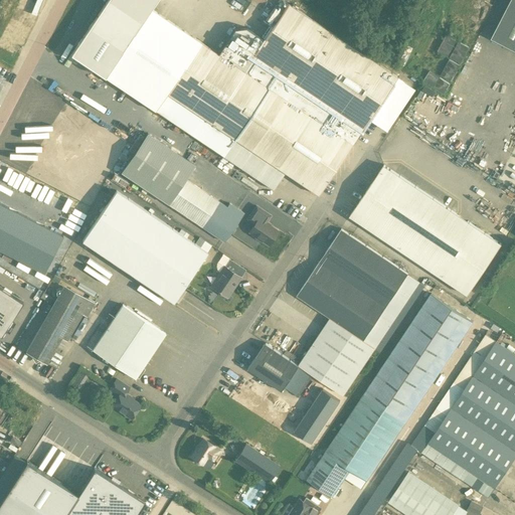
[(18,0),(0,0),(0,57),(2,59),(29,5),(18,0)]
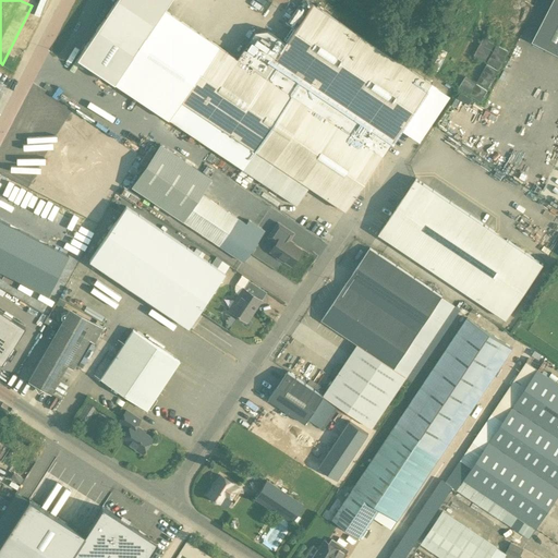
[(557,0),(554,0),(532,41),(557,55),(557,0)]
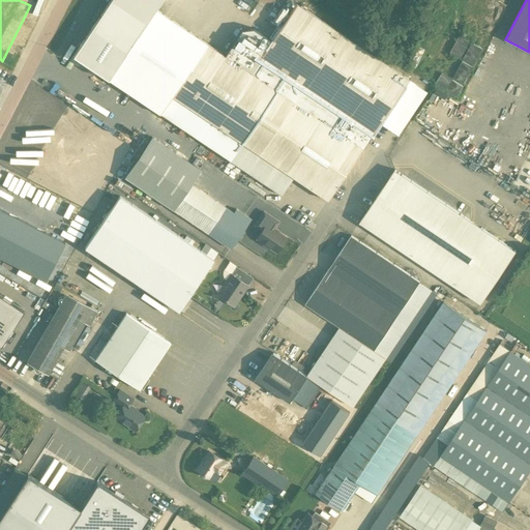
[(273,90),(360,148),(407,79),(295,3),(260,55),(243,42),(231,60),(205,42),(157,113),(227,159),(238,142),(273,90)]
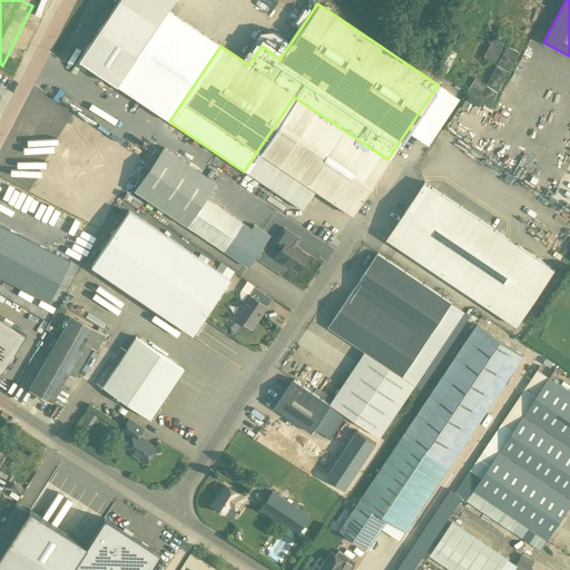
[(493,38),(485,55),(498,61),(488,82),(500,89),(519,50),(493,38)]
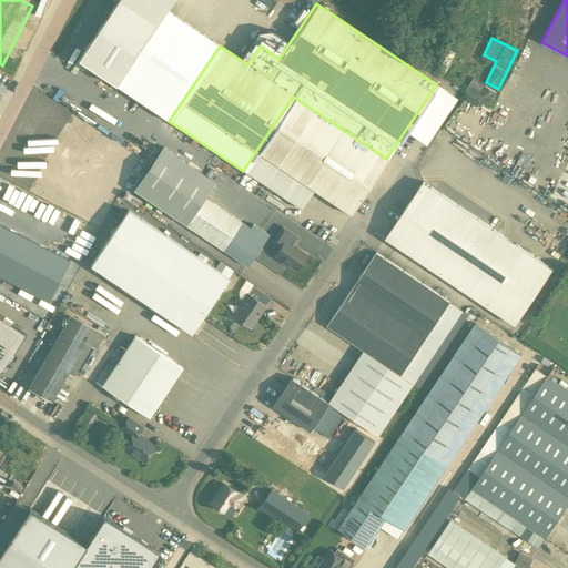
[(474,77),(467,88),(489,103),(496,92),(474,77)]
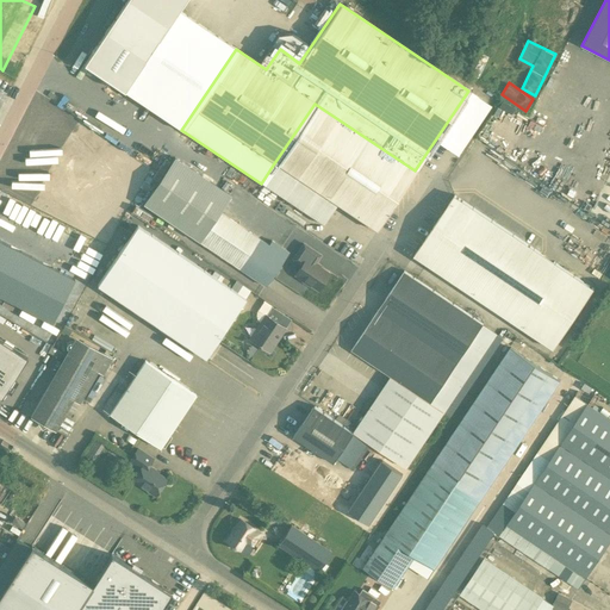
[(294,176),(374,230),(415,170),(315,104),(274,163),(261,184),(281,197),(294,176)]
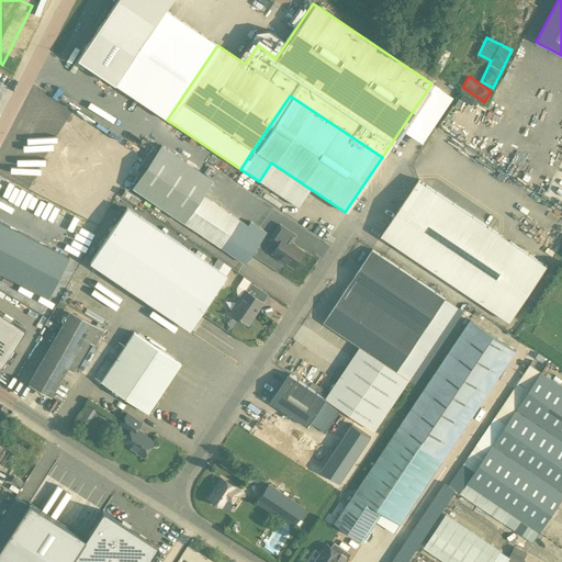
[(157,139),(127,184),(246,265),(268,233),(250,222),(248,225),(201,193),(212,177),(157,139)]
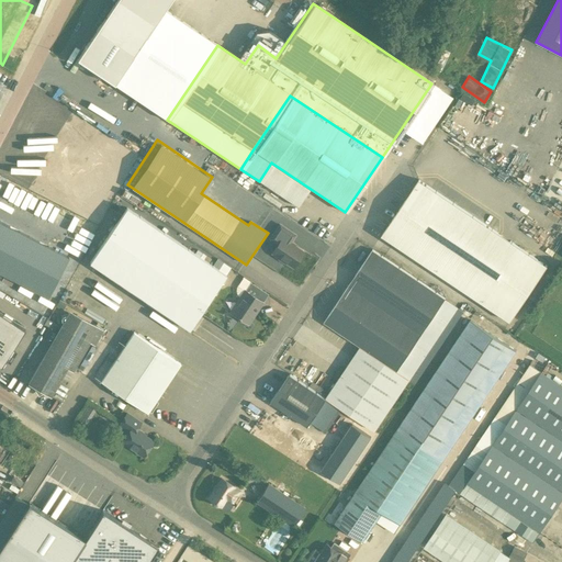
[(418,180),(382,236),(509,321),(547,266),(418,180)]
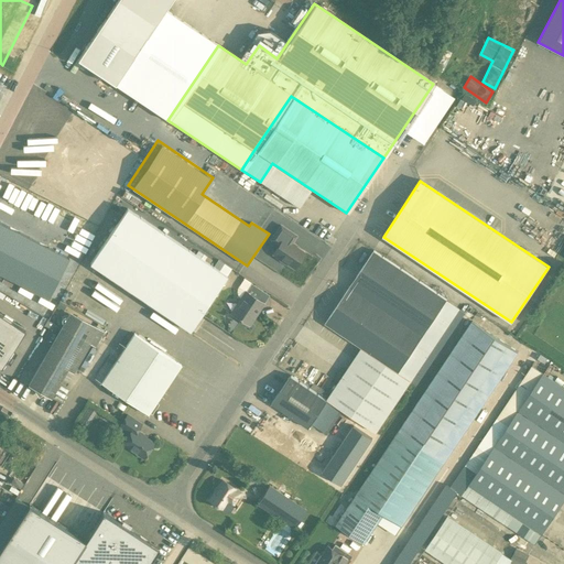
[(127,208),(90,263),(190,331),(227,275),(127,208)]
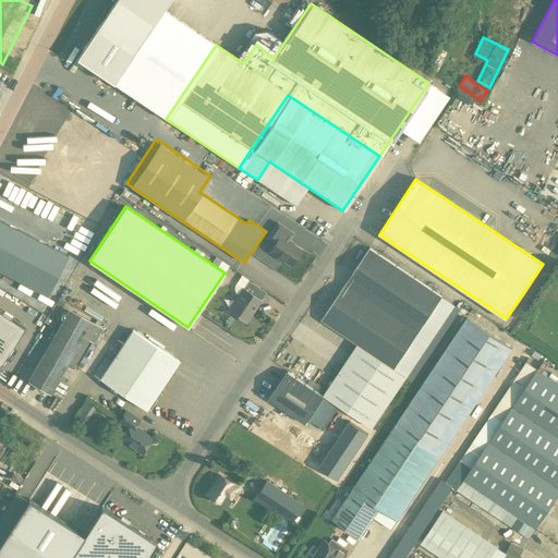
[(275,254),(275,255),(283,261),(284,261),(291,265),(301,251),(288,242),(293,233),(278,223),(268,238),(276,243),(270,251),(275,254)]
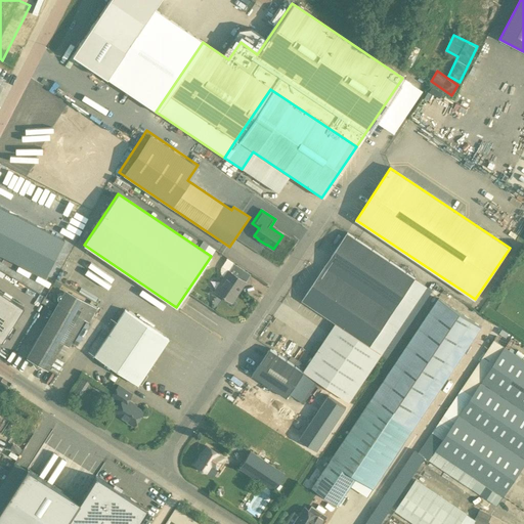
[(0,214),(0,261),(44,285),(63,247),(0,214)]
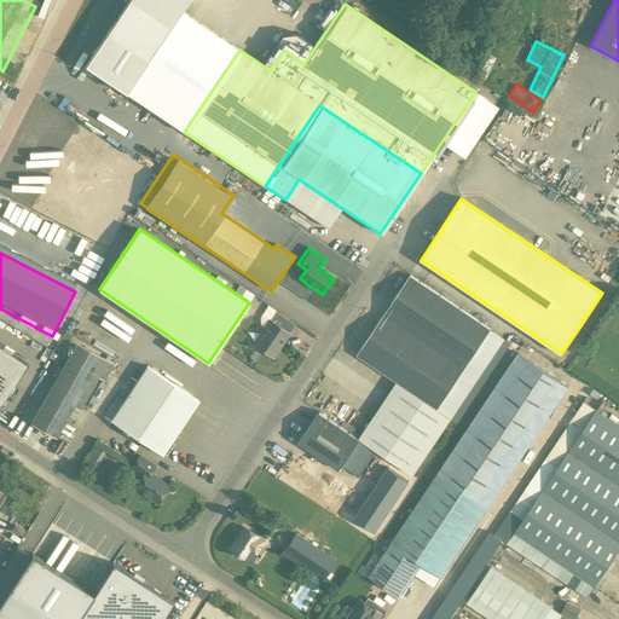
[(357,356),(437,409),(491,329),(410,276),(357,356)]
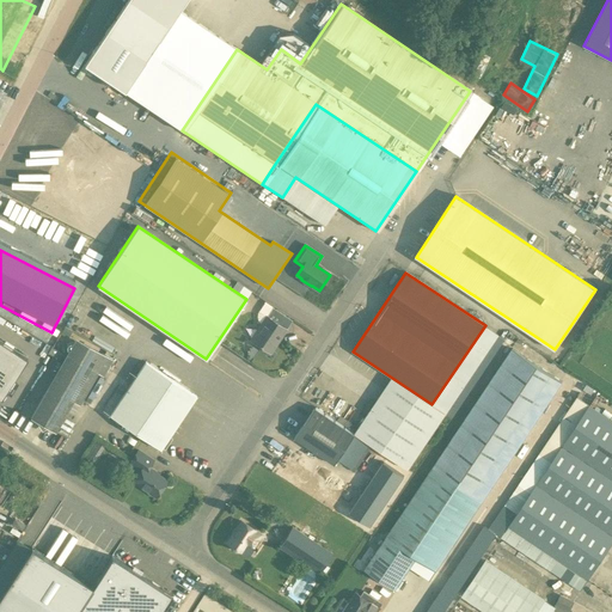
[(286,330),(267,317),(274,307),(265,303),(257,313),(257,316),(258,319),(259,322),(261,324),(250,340),(270,354),(286,330)]
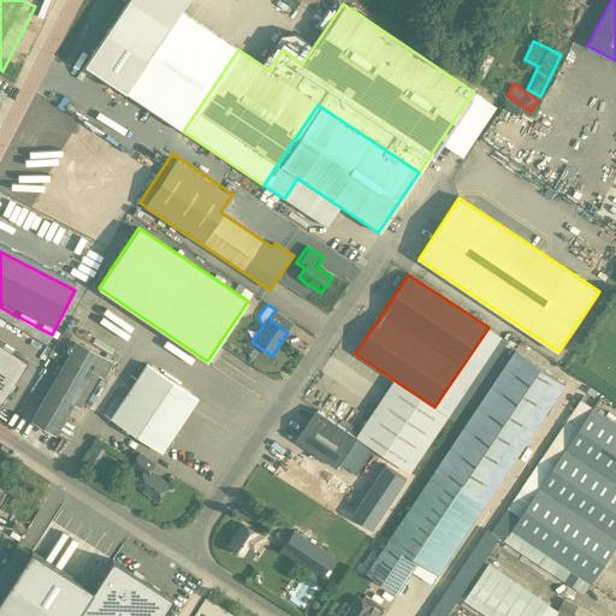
[(77,341),(73,345),(71,345),(69,348),(67,349),(67,351),(69,354),(30,420),(55,434),(73,403),(80,407),(99,373),(105,375),(113,361),(77,341)]
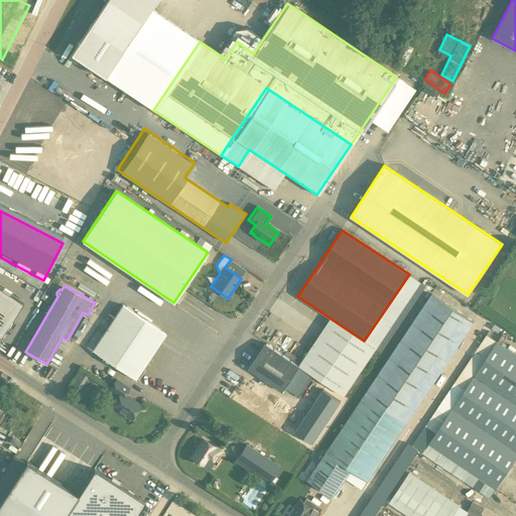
[(0,335),(1,336),(23,301),(0,286),(0,335)]
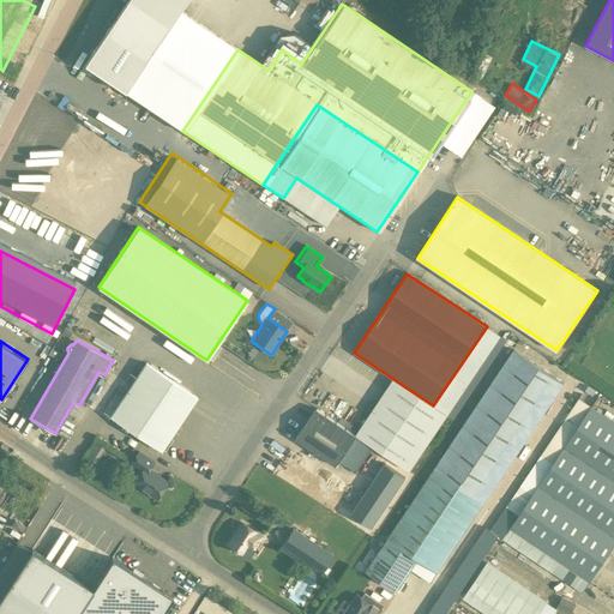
[(50,348),(48,355),(61,360),(64,353),(50,348)]
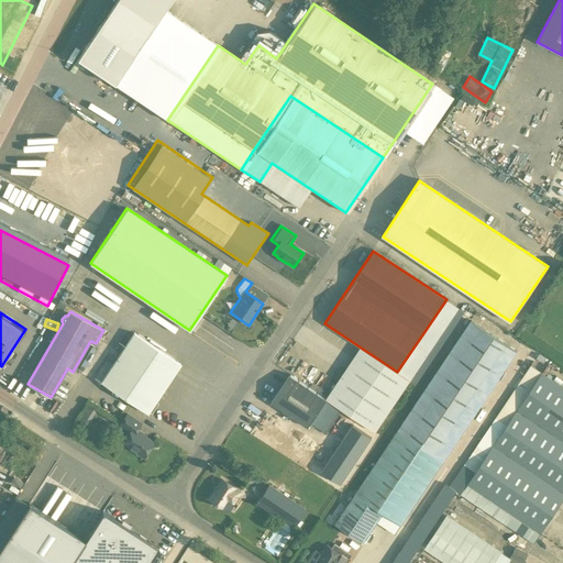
[(471,320),(335,523),(364,543),(383,512),(401,526),(517,352),(471,320)]
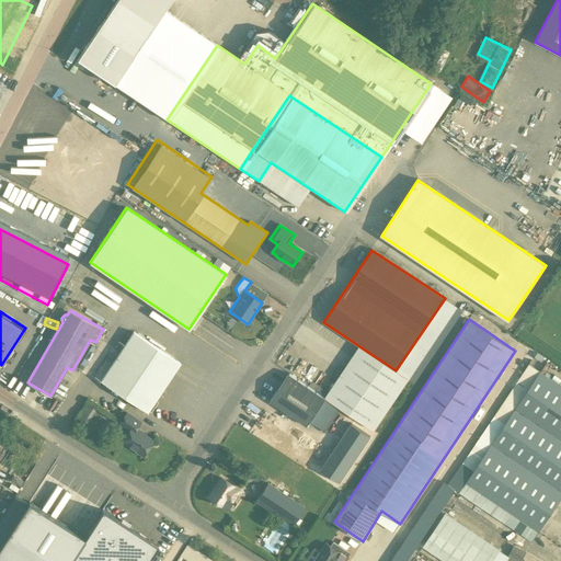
[(148,412),(175,371),(180,364),(133,332),(100,380),(148,412)]
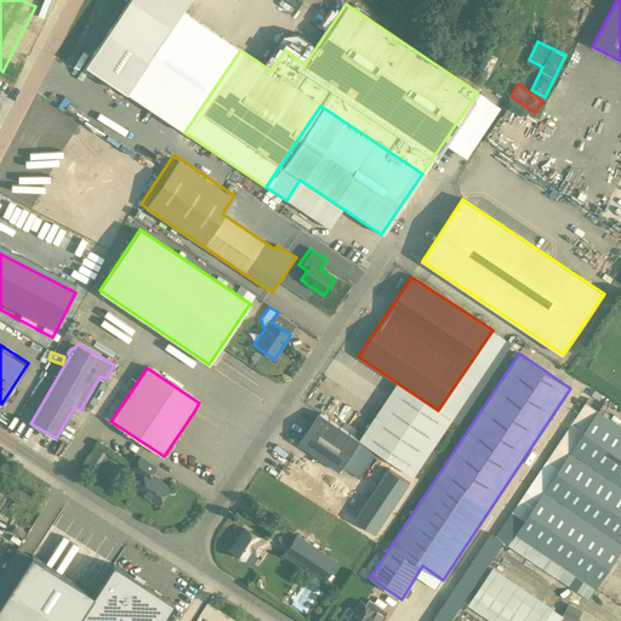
[(453,421),(398,383),(360,439),(415,477),(453,421)]
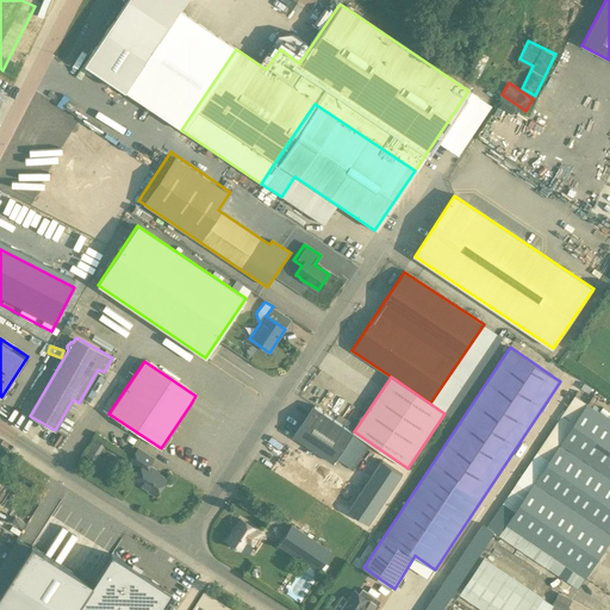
[(194,402),(181,419),(207,440),(221,422),(194,402)]
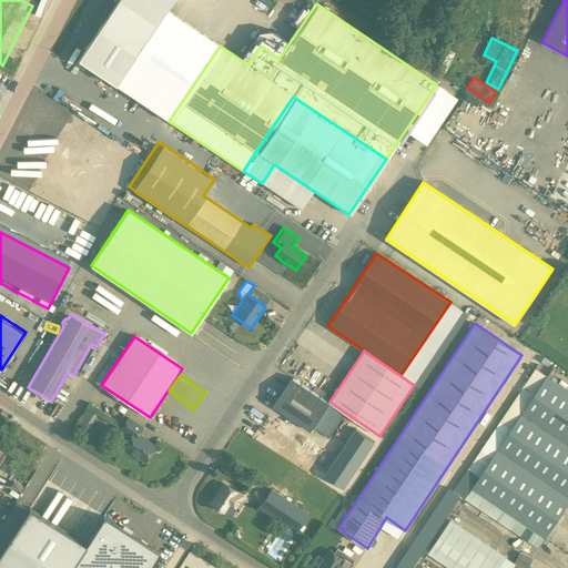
[(545,538),(567,503),(567,389),(547,376),(472,488),(545,538)]
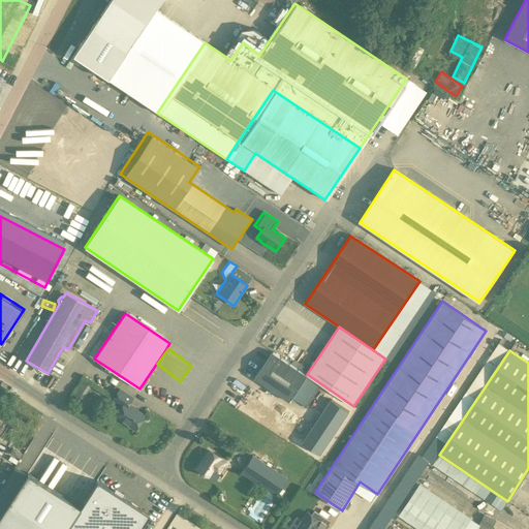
[(307,375),(272,352),(254,378),(289,402),(307,375)]
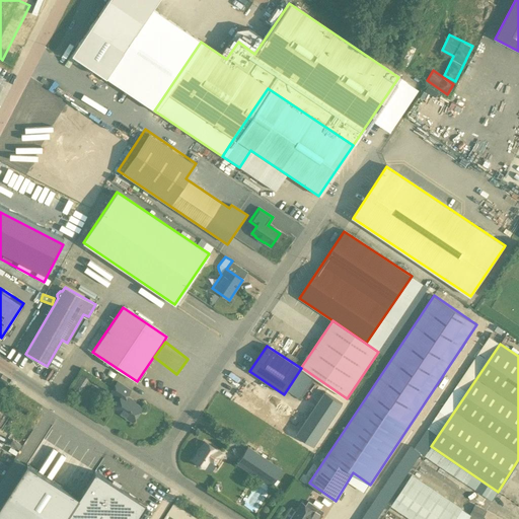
[(132,422),(141,408),(125,396),(130,389),(118,381),(110,393),(120,399),(114,410),(132,422)]
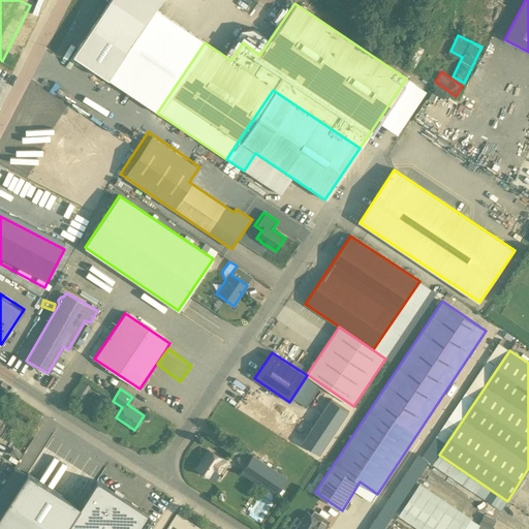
[(332,400),(303,443),(320,456),(349,411),(332,400)]
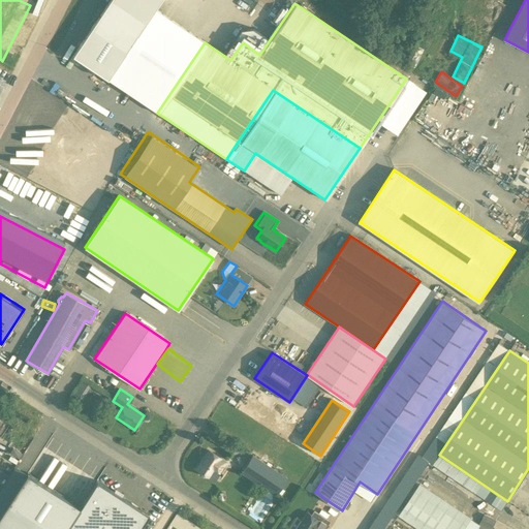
[(12,448),(9,454),(19,459),(22,454),(12,448)]
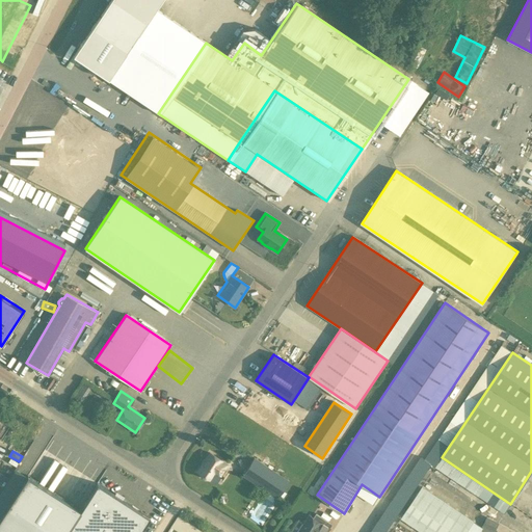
[(197,472),(209,480),(208,481),(210,483),(212,483),(215,483),(217,482),(221,477),(219,476),(227,464),(209,453),(197,472)]
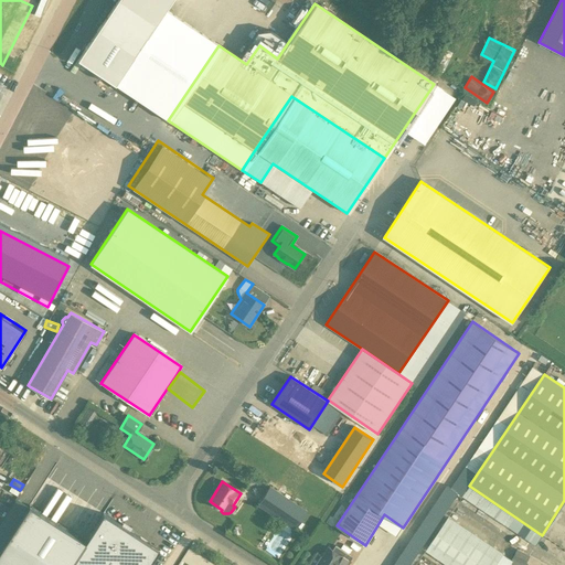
[(295,530),(307,510),(269,486),(257,505),(295,530)]
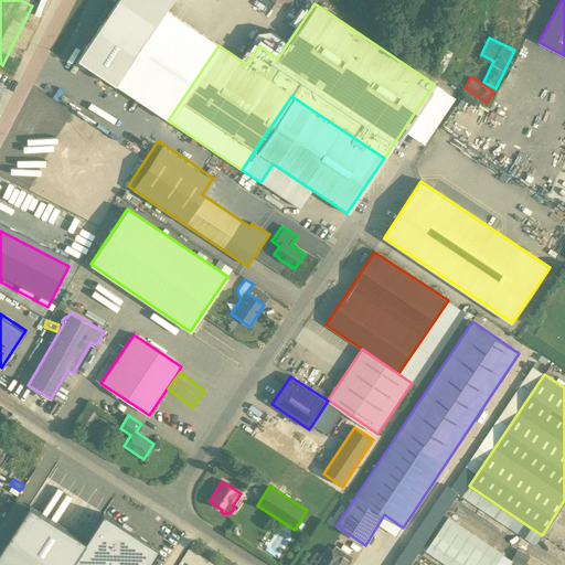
[(447,486),(393,564),(409,564),(459,493),(451,488),(447,486)]
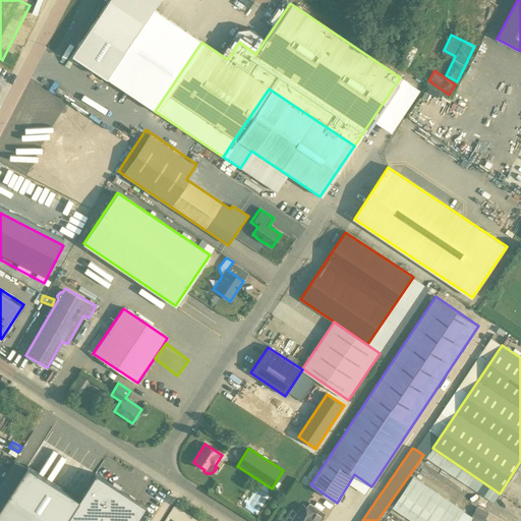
[(95,473),(78,500),(26,466),(0,507),(0,520),(136,520),(147,507),(95,473)]
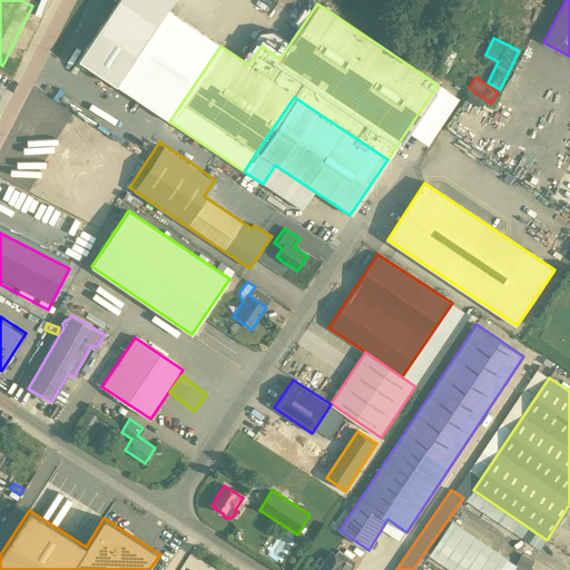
[(453,521),(430,556),(451,569),(530,569),(534,560),(522,554),(517,564),(508,559),(509,558),(453,521)]
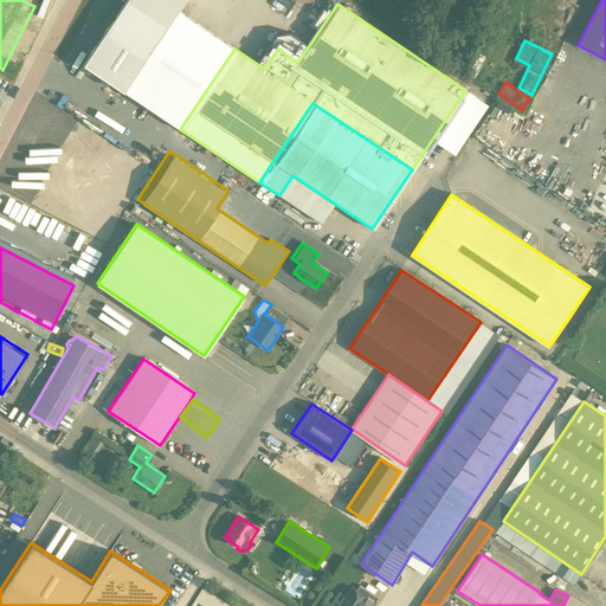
[(361,605),(368,597),(353,587),(340,605),(361,605)]
